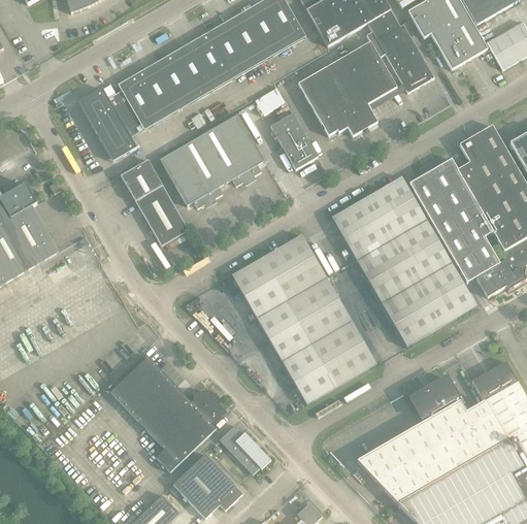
[(26,0),(27,2),(31,0),(66,0),(70,12),(73,11),(80,8),(88,6),(90,4),(93,3),(95,2),(99,0),(26,0)]
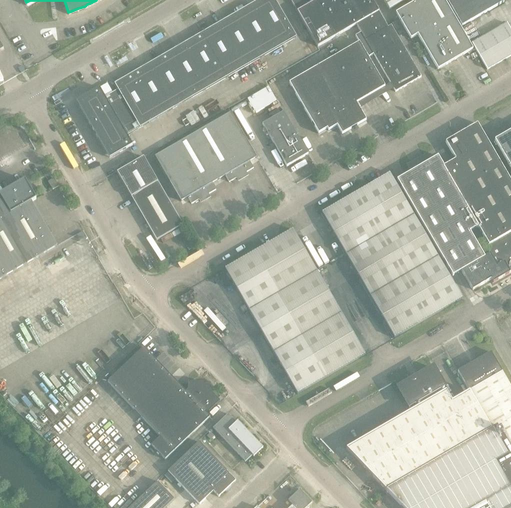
[(75,98),(78,103),(109,155),(128,144),(132,142),(126,132),(295,34),(275,0),(252,0),(113,81),(117,87),(104,94),(99,84),(75,98)]
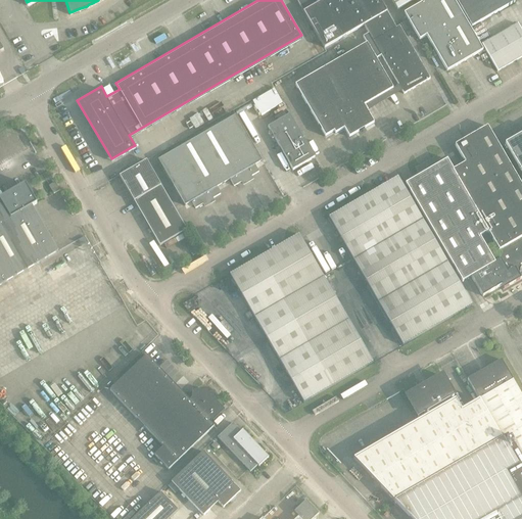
[(297,0),(302,8),(324,45),(363,21),(380,11),(386,8),(381,0),(297,0)]
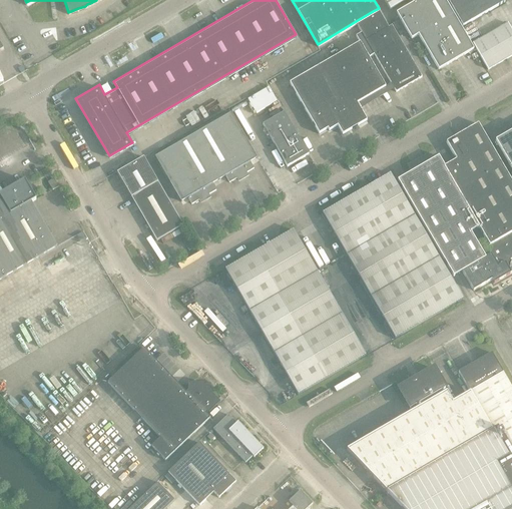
[(438,66),(448,61),(473,46),(445,0),(412,0),(396,10),(411,36),(418,32),(438,66)]
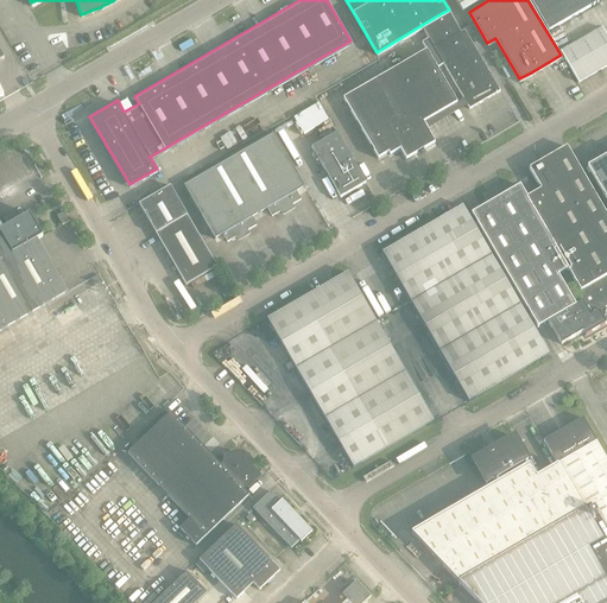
[(531,0),(548,27),(594,0),(531,0)]
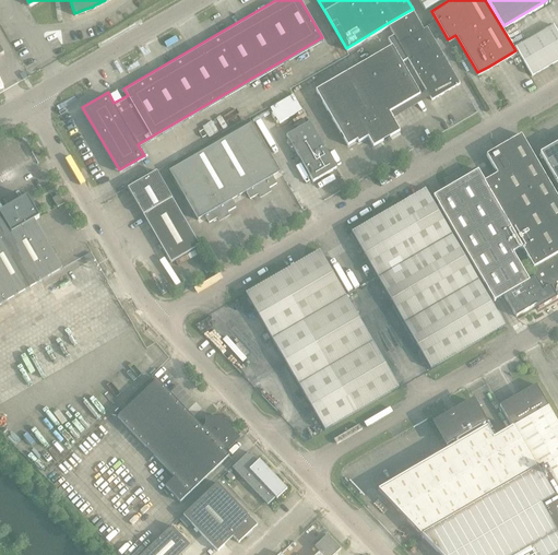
[(417,30),(406,12),(388,23),(398,40),(417,30)]
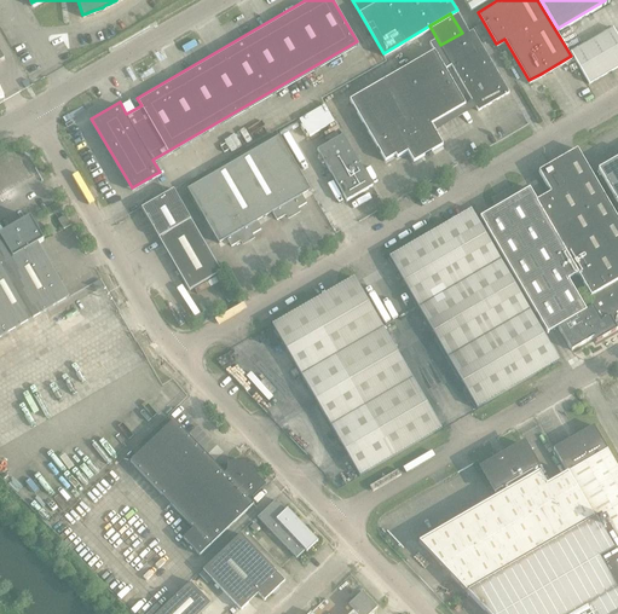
[(570,48),(588,80),(617,62),(617,35),(612,24),(570,48)]
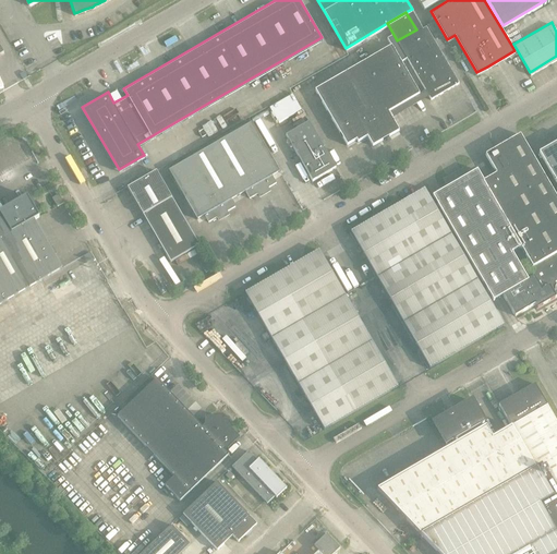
[(397,40),(430,97),(458,81),(425,24),(416,29),(397,40)]
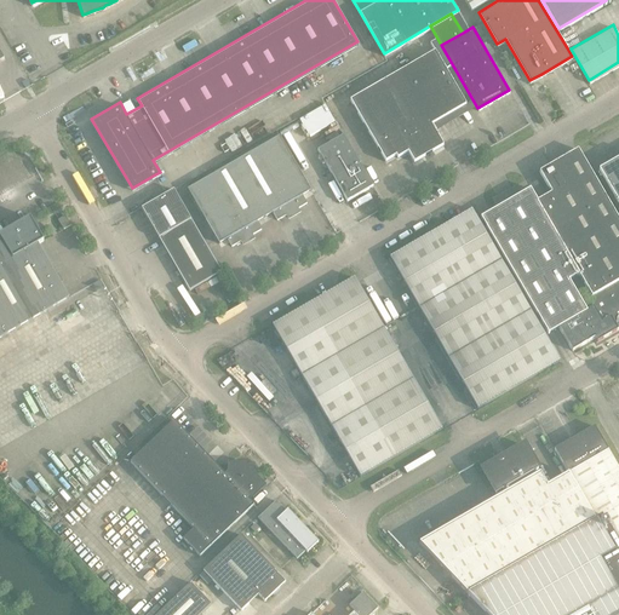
[(349,97),(359,111),(385,159),(395,153),(396,155),(407,149),(413,159),(442,142),(430,121),(465,101),(434,47),(349,97)]
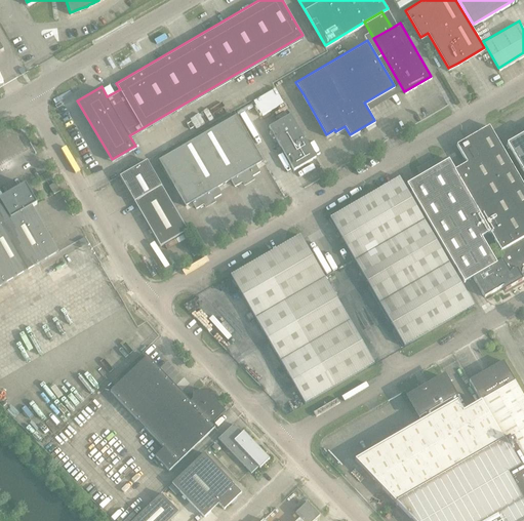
[(275,86),(253,98),(262,113),(283,101),(275,86)]
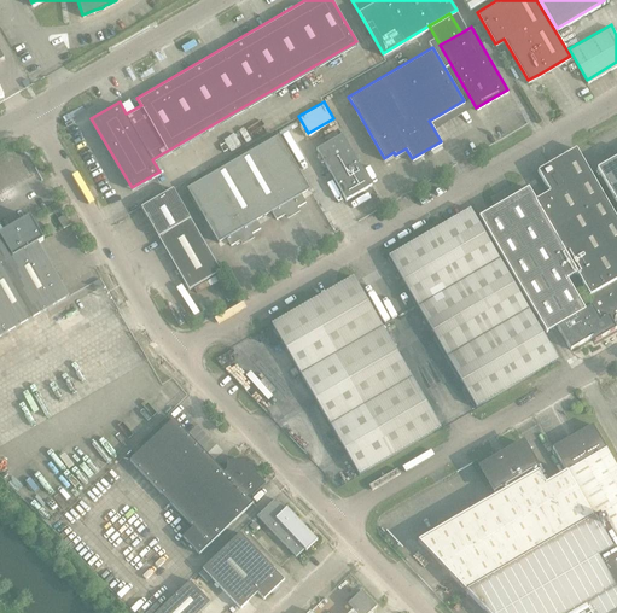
[(616,120),(582,141),(616,202),(616,120)]
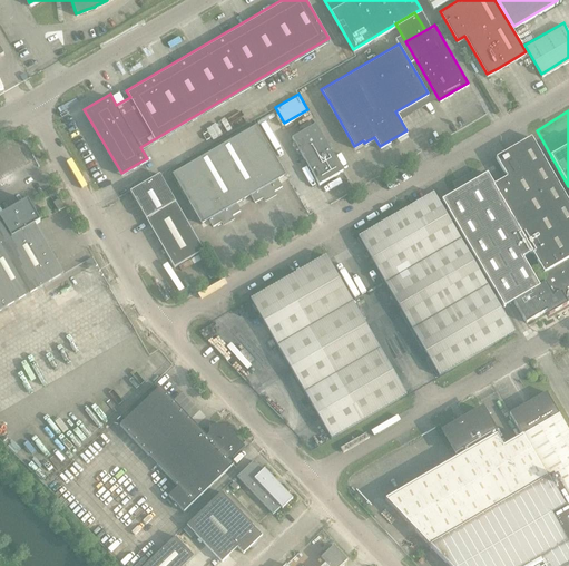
[(308,117),(300,123),(303,128),(312,123),(308,117)]
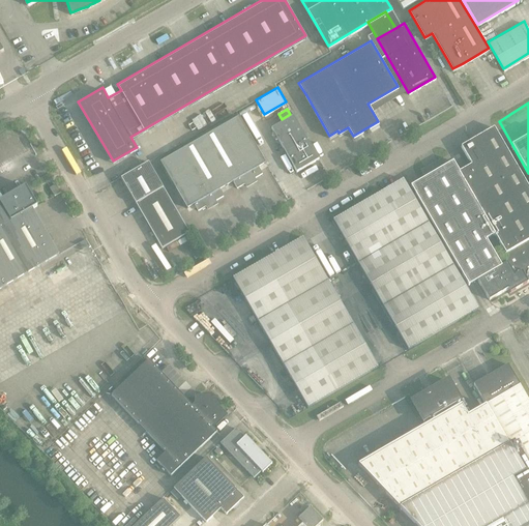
[(270,125),(291,161),(296,169),(318,156),(293,113),(290,114),(282,119),(270,125)]
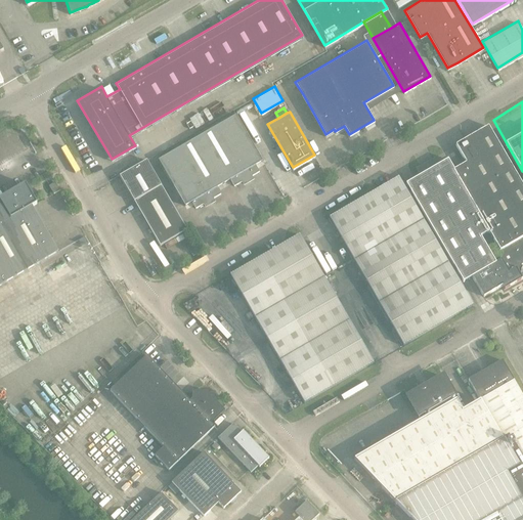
[(195,206),(203,202),(204,201),(205,204),(214,199),(212,196),(220,191),(216,184),(229,177),(233,183),(242,179),(244,181),(252,176),(251,174),(259,169),(255,162),(262,158),(235,113),(158,158),(184,203),(191,199),(195,206)]
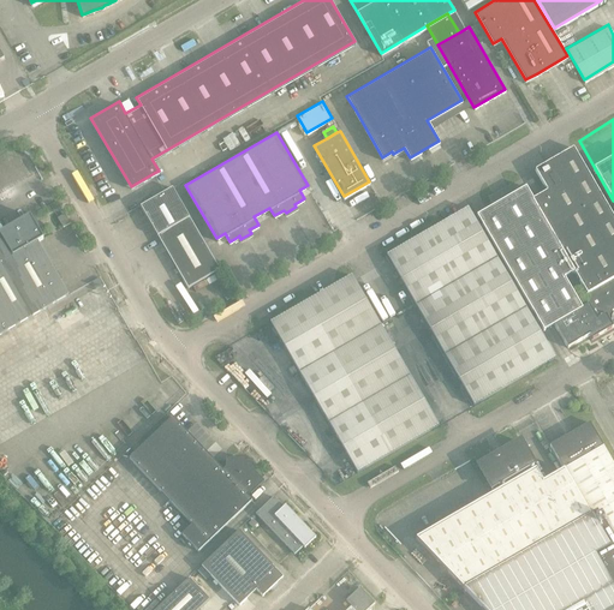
[(525,184),(476,211),(476,213),(543,328),(554,322),(567,345),(589,332),(591,335),(613,323),(608,316),(610,315),(610,316),(612,316),(612,312),(613,310),(612,309),(610,308),(613,305),(613,215),(572,144),(534,167),(546,187),(532,196),(525,184)]
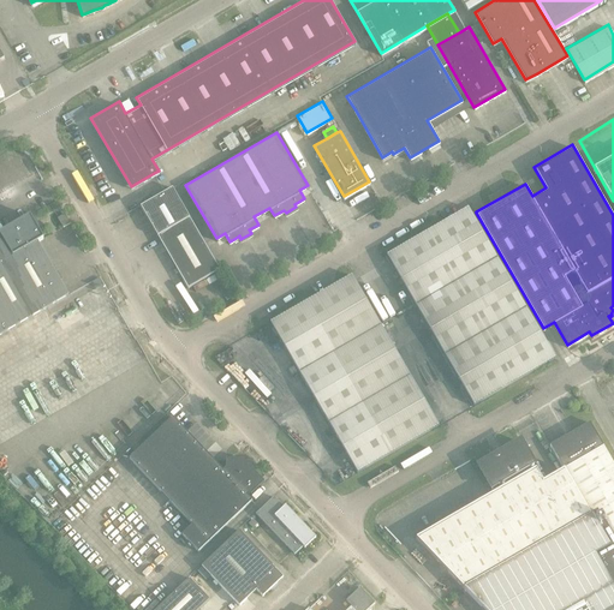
[(487,193),(489,197),(493,202),(518,187),(512,179),(487,193)]
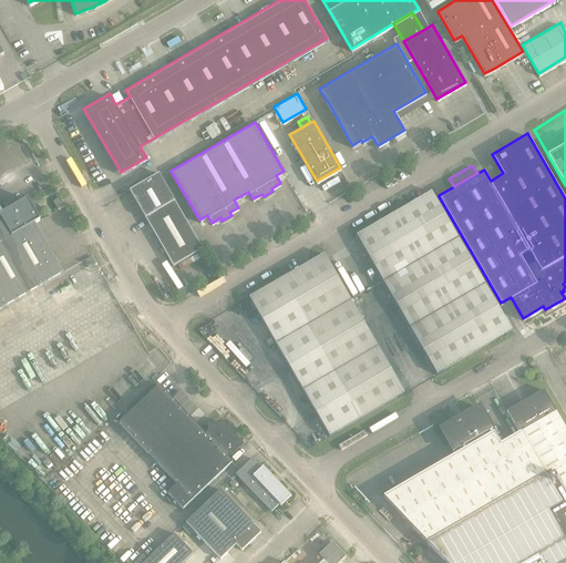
[(151,175),(129,187),(144,215),(173,263),(202,246),(158,171),(151,175)]
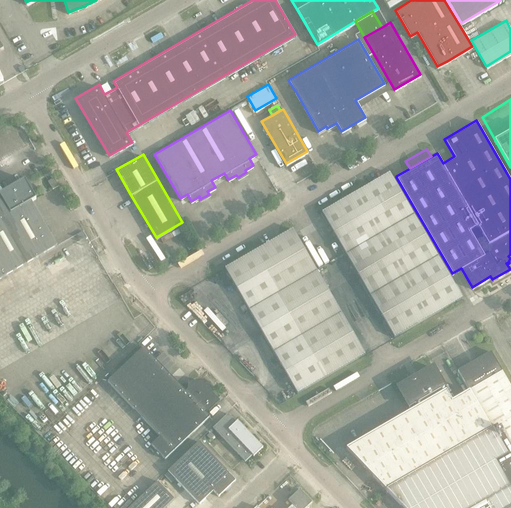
[(389,171),(321,210),(393,334),(461,295),(389,171)]
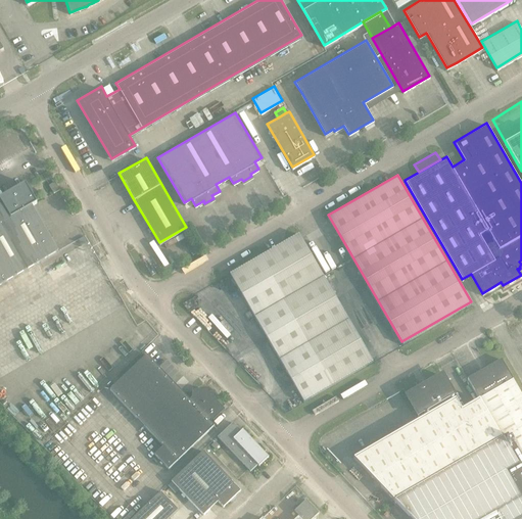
[(54,179),(48,182),(53,190),(59,187),(54,179)]
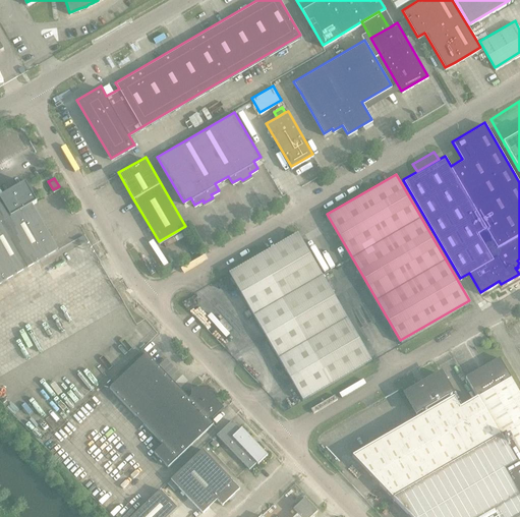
[(0,279),(57,247),(32,203),(37,199),(31,190),(33,189),(30,183),(27,184),(24,179),(0,193),(0,279)]
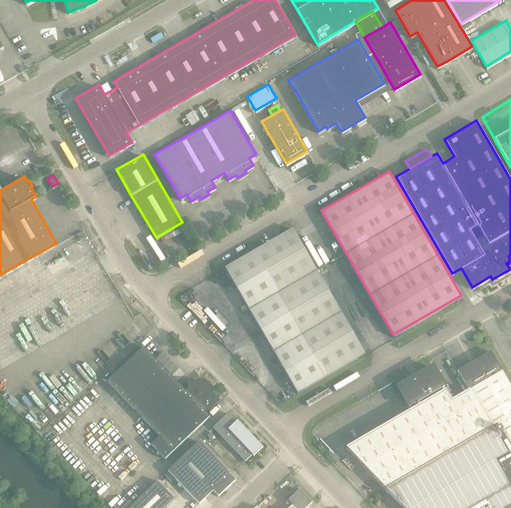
[(292,227),(224,266),(272,349),(297,391),(364,351),(292,227)]
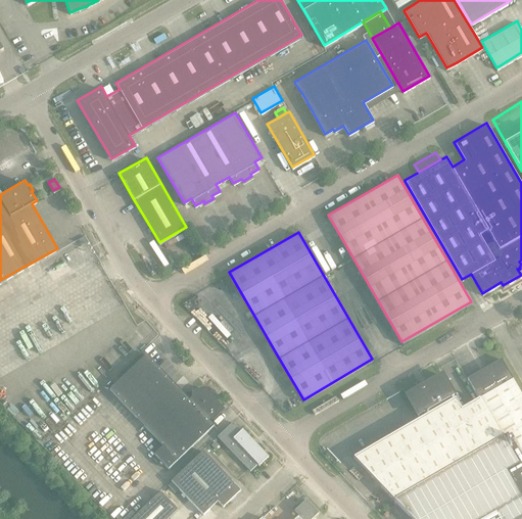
[(185,392),(182,389),(146,351),(109,387),(162,443),(154,452),(168,467),(214,423),(210,419),(212,418),(224,407),(214,395),(215,394),(215,393),(215,392),(215,391),(214,391),(214,390),(212,390),(207,389),(207,388),(191,387),(191,390),(187,390),(185,392)]
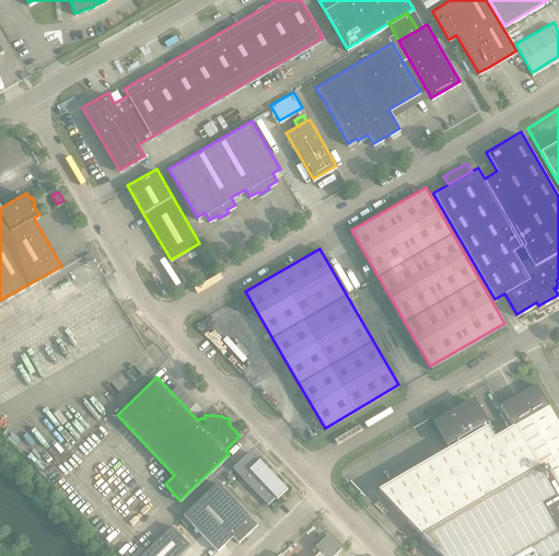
[(521,391),(500,403),(512,425),(513,424),(513,425),(537,465),(538,465),(555,495),(542,502),(558,532),(558,423),(548,404),(548,403),(536,382),(521,391)]
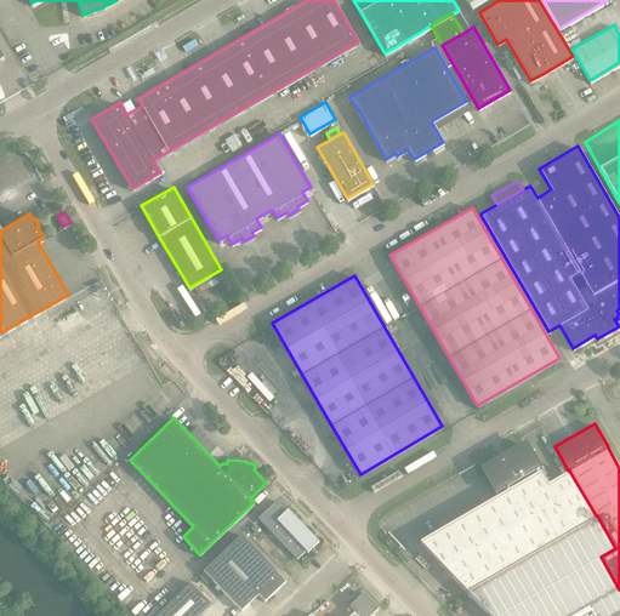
[(419,540),(444,566),(467,591),(596,515),(569,471),(547,483),(540,469),(535,473),(533,469),(539,467),(524,443),(483,467),(496,491),(501,488),(504,491),(419,540)]
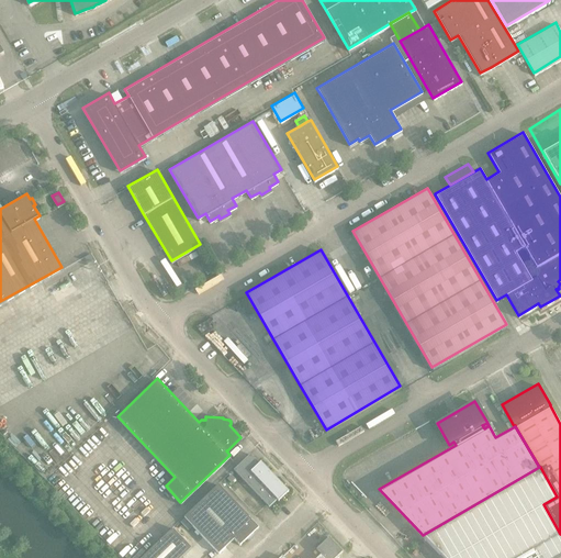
[(260,459),(258,460),(249,452),(233,467),(268,504),(276,497),(278,498),(288,488),(260,459)]
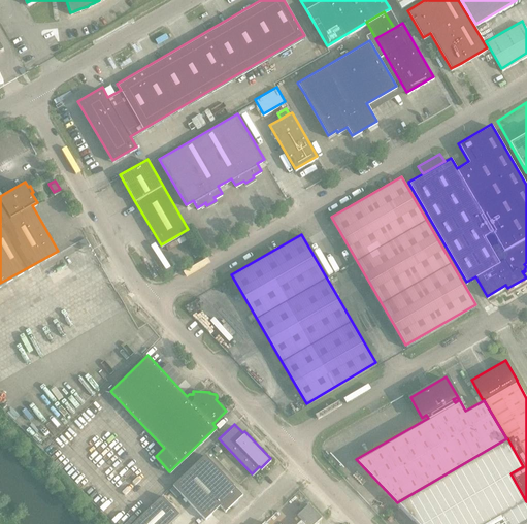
[(507,438),(506,438),(397,502),(418,523),(517,523),(526,518),(526,501),(511,473),(523,466),(507,438)]
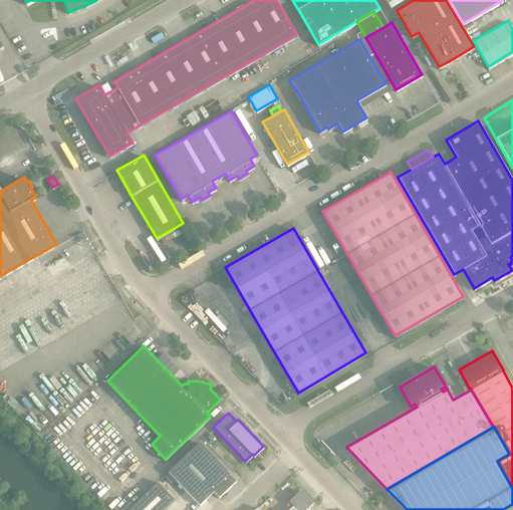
[(219,496),(232,483),(235,480),(227,471),(227,470),(199,441),(168,470),(200,503),(214,490),(219,496)]
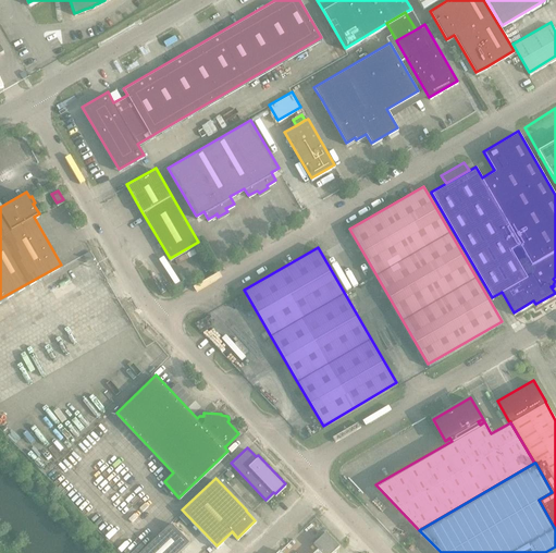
[(171,520),(136,552),(175,552),(189,540),(171,520)]
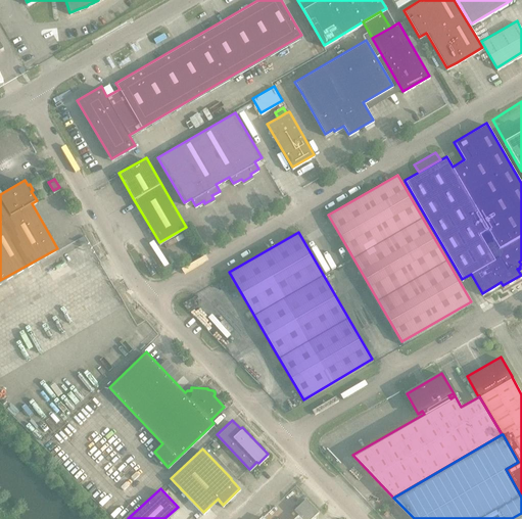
[(317,518),(316,518),(313,515),(318,511),(305,498),(293,509),(297,513),(291,518),(266,518),(262,515),(256,518),(317,518)]
